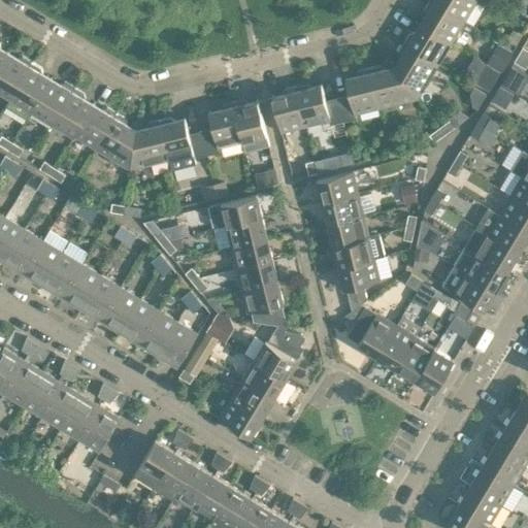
[(429,0),(424,8),(425,13),(420,23),(452,41),(465,21),(431,0),(429,0)]
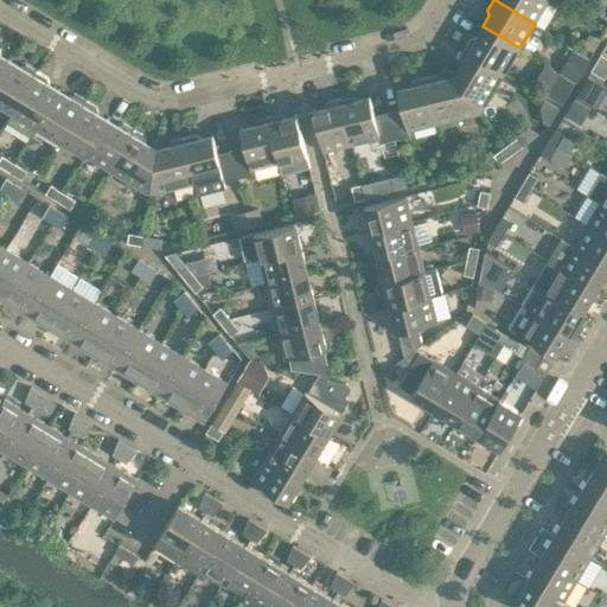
[(496,0),(535,24),(548,0),(549,0),(554,2),(554,0),(496,0)]
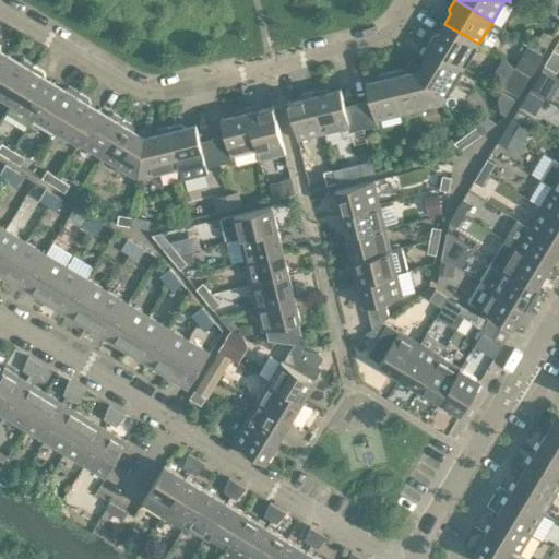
[(440,33),(435,34),(428,44),(465,67),(478,44),(444,24),(440,33)]
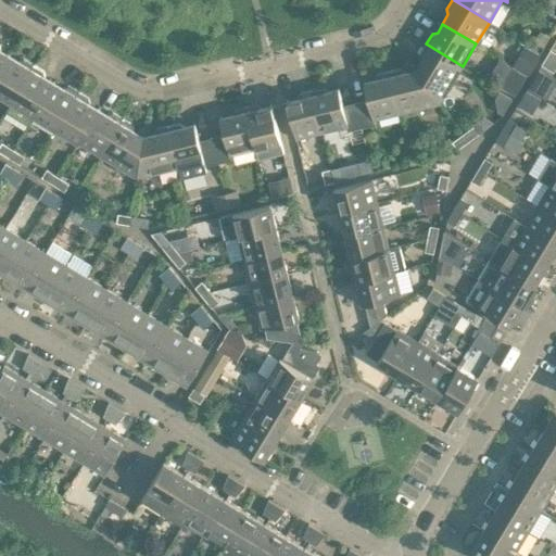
[(1,49),(0,43),(0,71),(10,54),(1,49)]
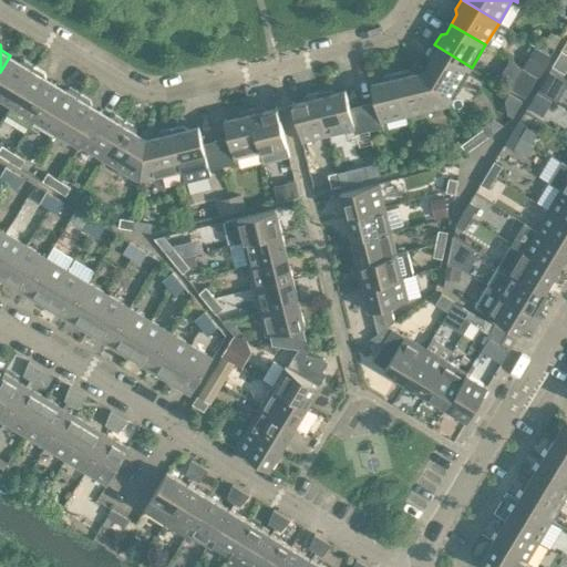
[(428,55),(430,60),(424,70),(450,104),(472,68),(434,44),(428,55)]
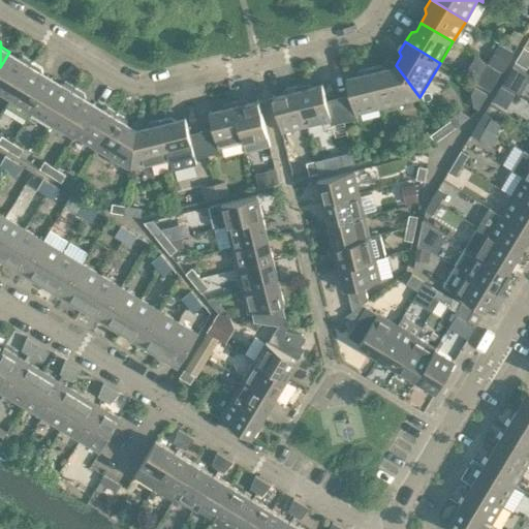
[(499,41),(487,62),(494,67),(501,71),(508,60),(515,51),(499,41)]
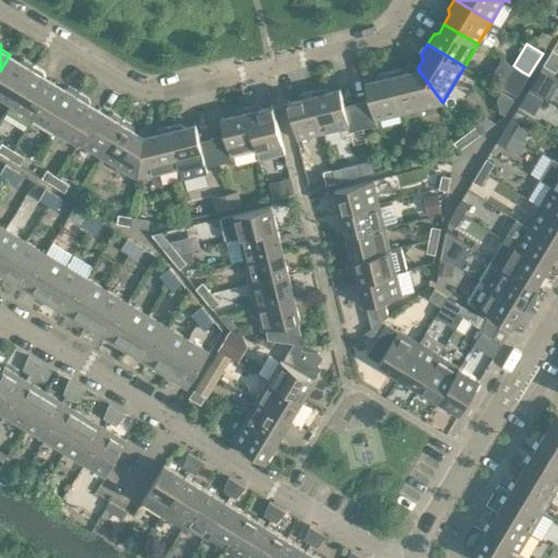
[(546,60),(554,64),(557,57),(557,49),(554,47),(546,60)]
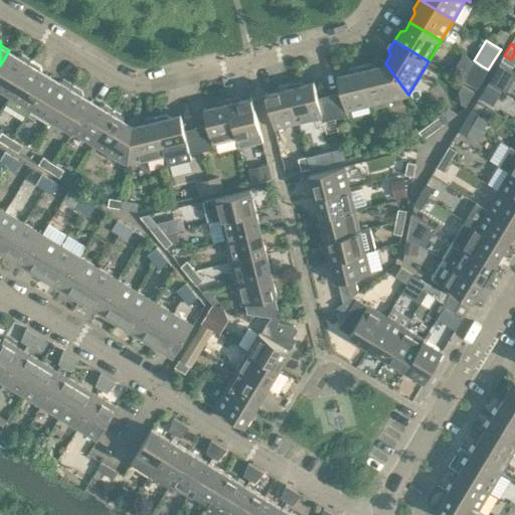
[(22,53),(17,55),(9,50),(0,65),(0,87),(11,94),(32,59),(22,53)]
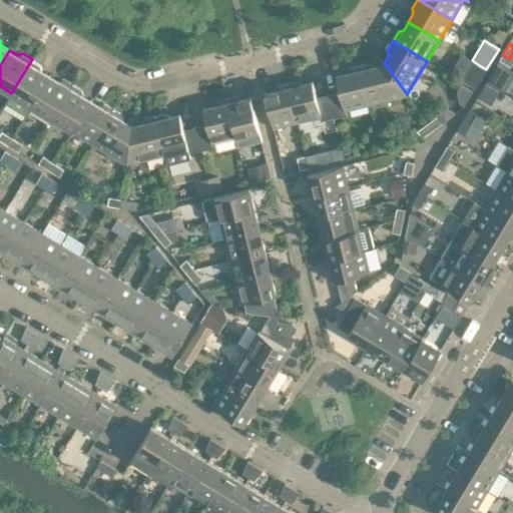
[(42,70),(41,65),(32,59),(11,93),(6,102),(27,114),(32,105),(50,75),(42,70)]
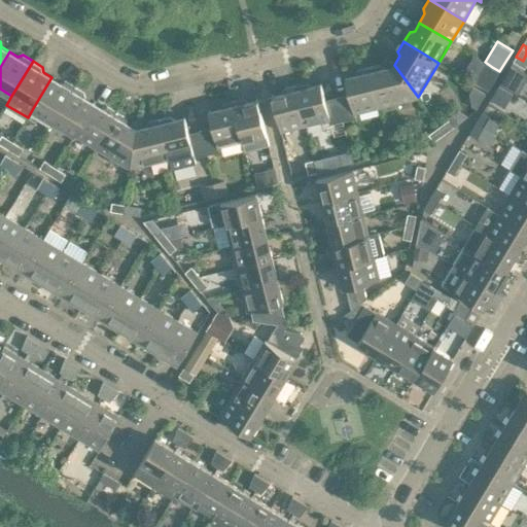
[(499,71),(492,67),(485,62),(475,79),(489,89),(499,71)]
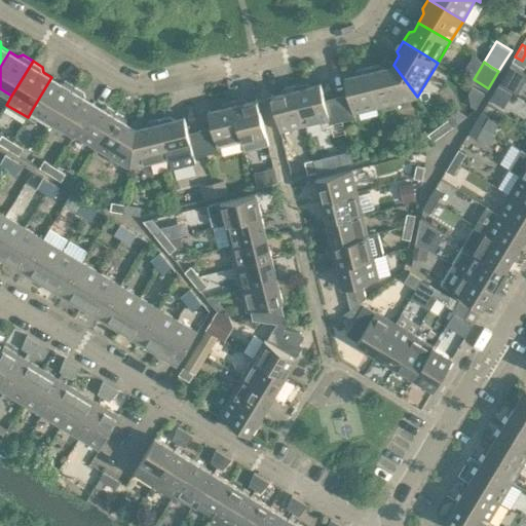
[(393,65),(383,67),(379,64),(369,67),(378,106),(417,97),(393,65)]
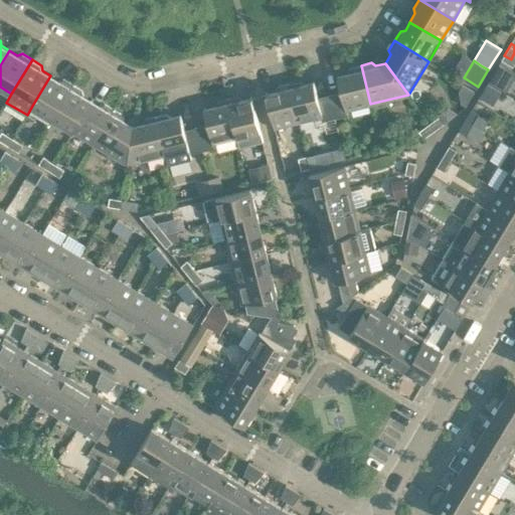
[(350,68),(347,72),(337,74),(341,91),(330,94),(335,118),(348,115),(347,110),(370,104),(361,65),(350,68)]
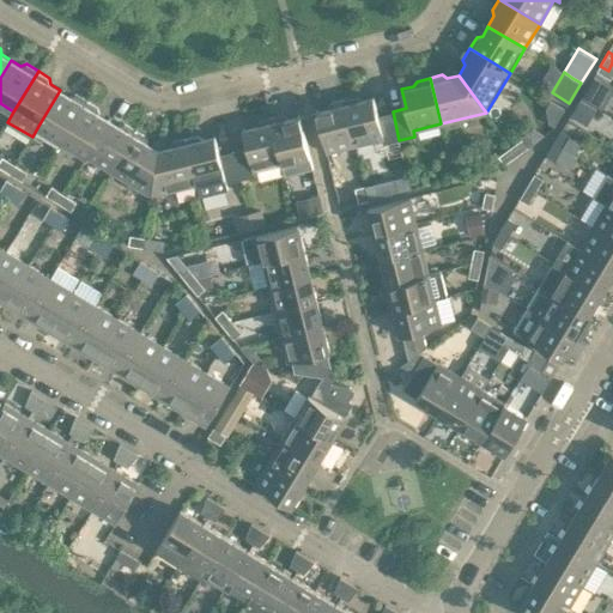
[(76,93),(71,96),(60,90),(38,126),(62,141),(87,101),(76,93)]
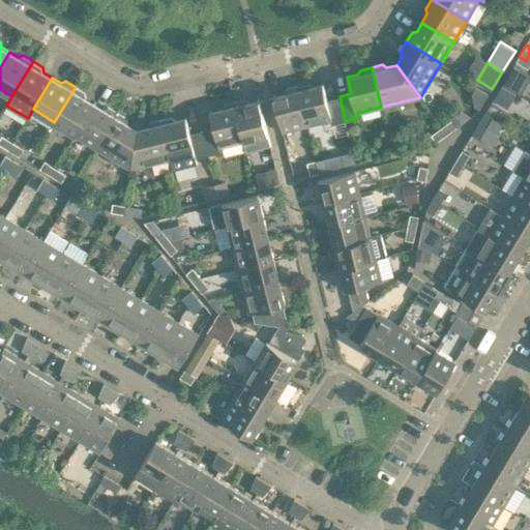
[(327,99),(323,83),(313,86),(308,83),(297,85),(307,125),(331,119),(332,124),(345,121),(340,96),(327,99)]
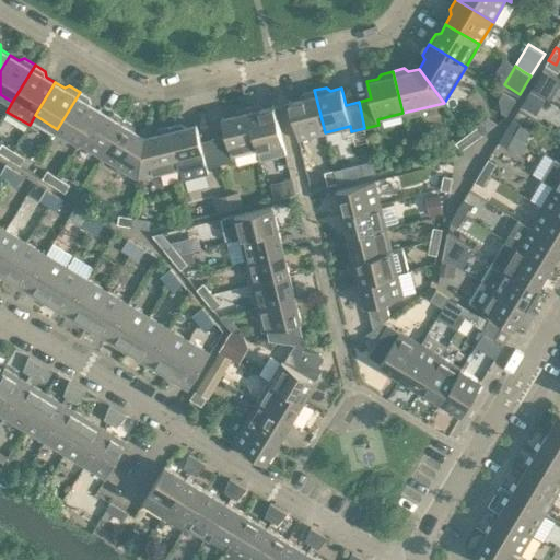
[(524,100),(522,104),(536,113),(546,98),(538,94),(531,89),(524,100)]
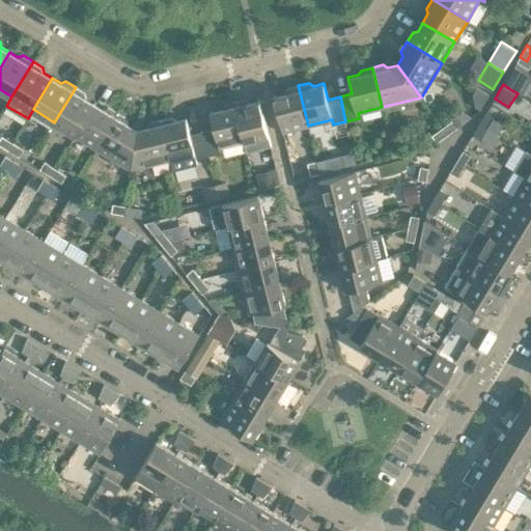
[(287,88),(284,92),(274,95),(283,132),(308,126),(298,85),(287,88)]
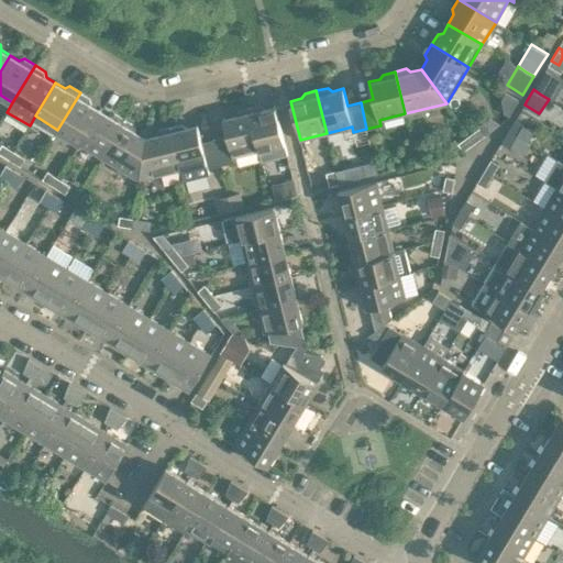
[(91,103),(90,99),(80,92),(57,130),(80,143),(100,109),(91,103)]
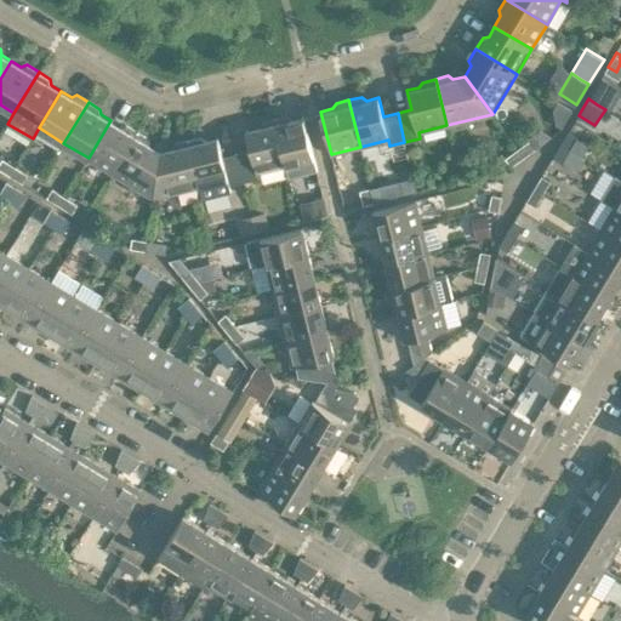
[(318,170),(305,115),(292,119),(288,115),(274,119),(286,165),(289,177),(318,170)]
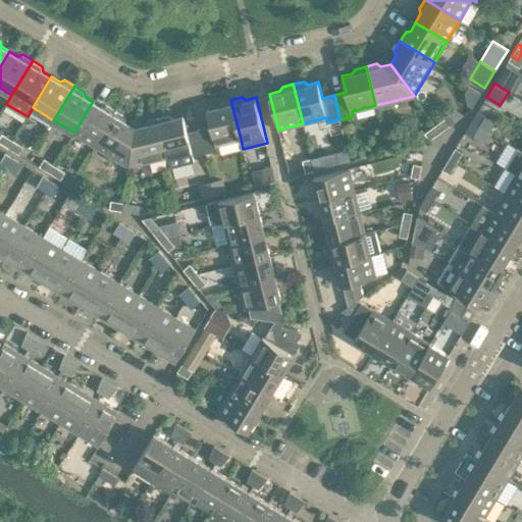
[(218,149),(217,145),(241,139),(230,100),(219,102),(217,107),(207,109),(211,125),(199,128),(205,152),(218,149)]
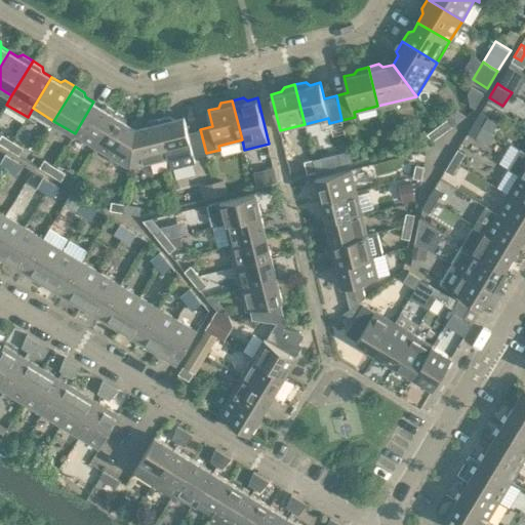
[(108,106),(103,107),(93,102),(75,133),(95,147),(117,112),(108,106)]
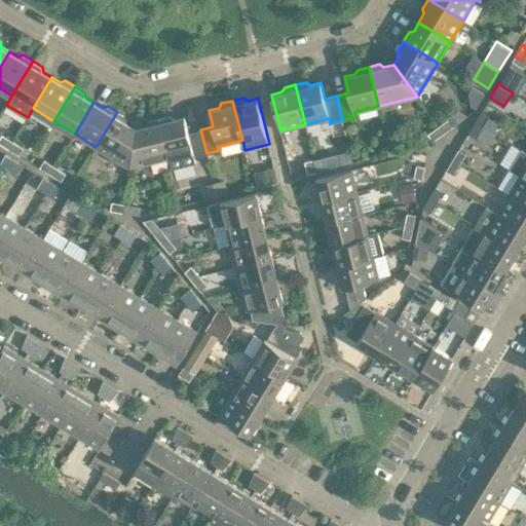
[(439,126),(443,133),(468,114),(461,109),(439,126)]
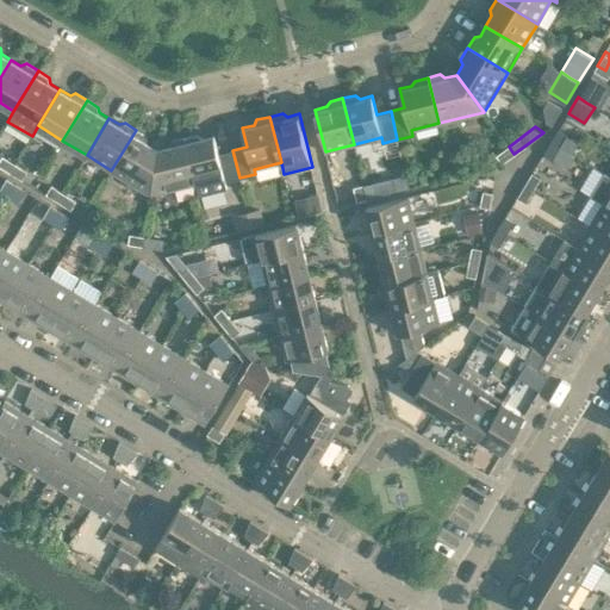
[(567,134),(559,129),(552,141),(560,147),(567,134)]
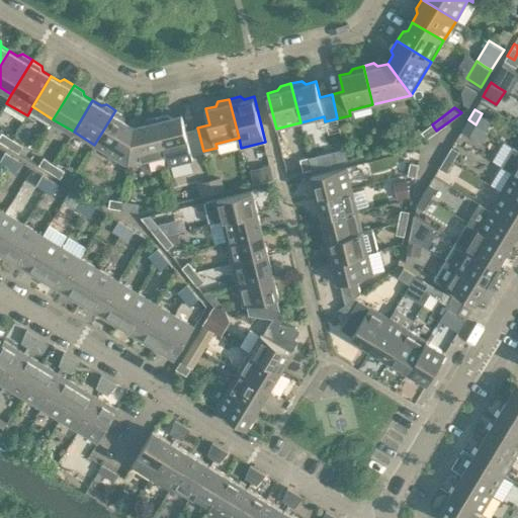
[(135,125),(125,120),(124,115),(115,110),(94,145),(128,165),(135,125)]
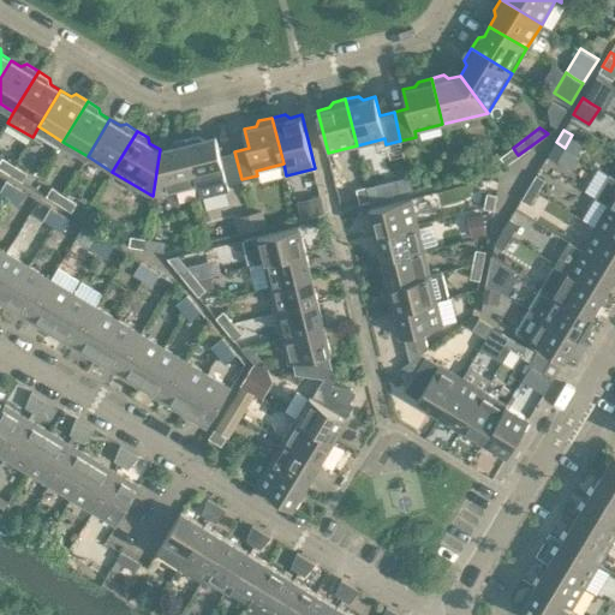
[(221,155),(216,136),(204,138),(198,135),(186,138),(197,185),(201,196),(228,190),(226,183),(242,179),(234,151),(221,155)]
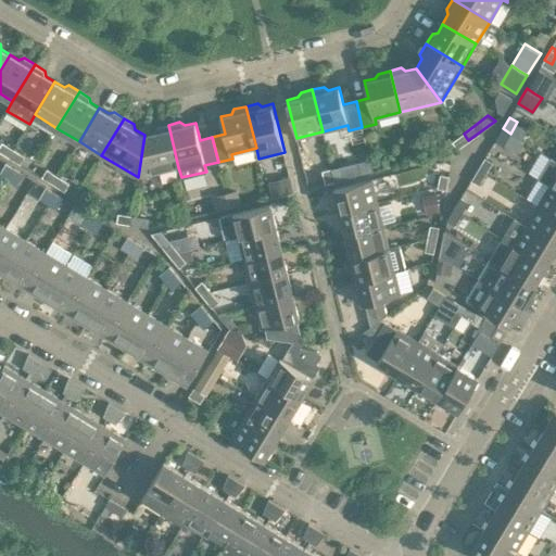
[(156,128),(154,133),(144,135),(138,177),(178,167),(168,125),(156,128)]
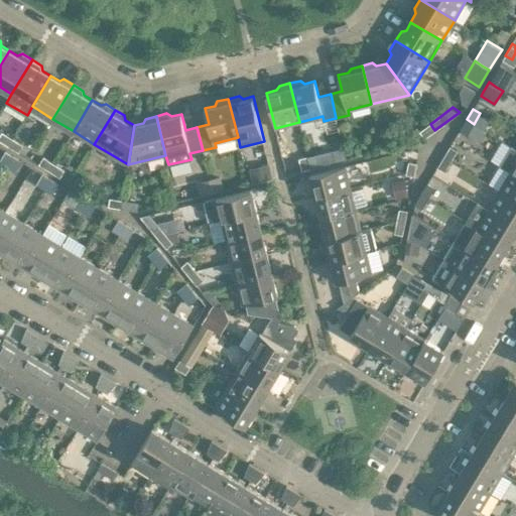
[(460,130),(468,134),(474,124),(467,119),(460,130)]
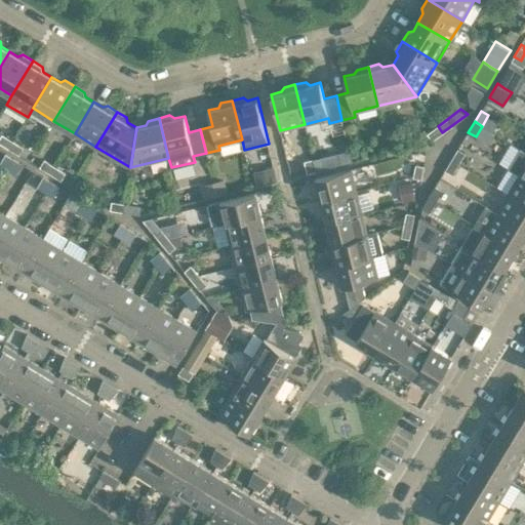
[(428,133),(433,140),(442,132),(438,126),(428,133)]
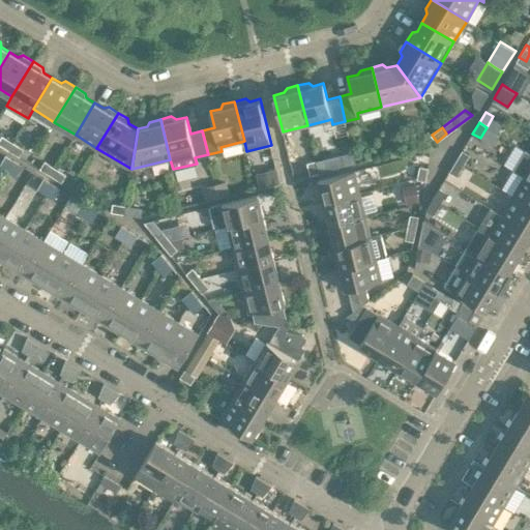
[(480,138),(479,139),(494,147),(501,136),(487,127),(480,138)]
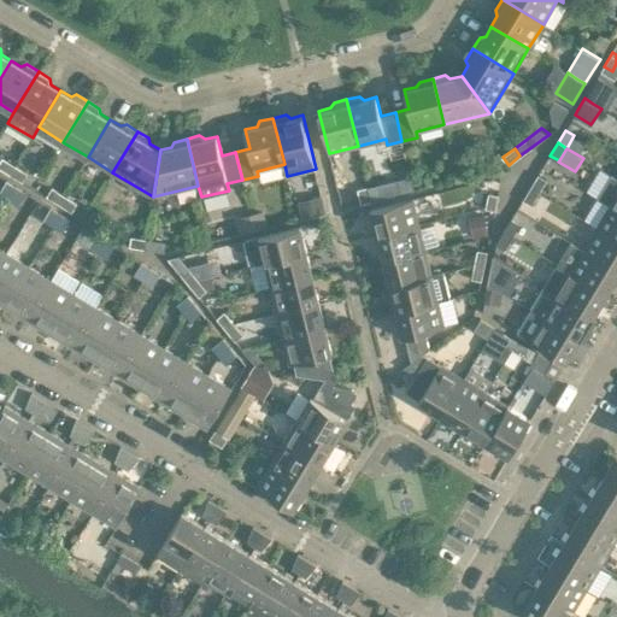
[(3,158),(0,162),(0,166),(11,174),(16,165),(3,158)]
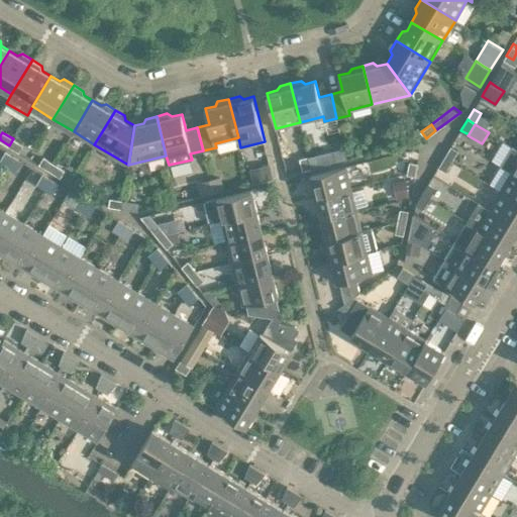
[(19,151),(23,144),(13,138),(9,145),(19,151)]
